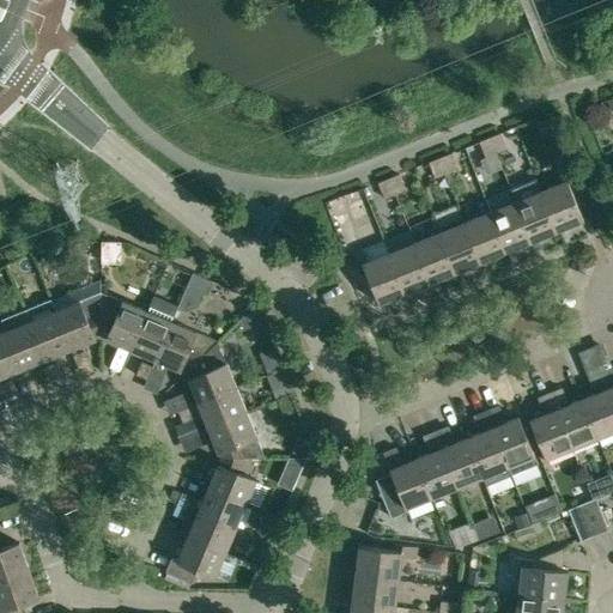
[(468,0),(450,0),(455,10),(469,4),(468,0)]
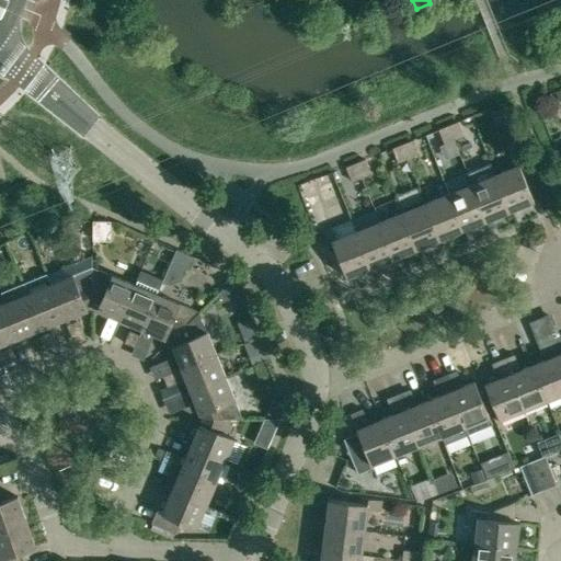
[(457,122),(448,126),(454,140),(464,136),(457,122)]
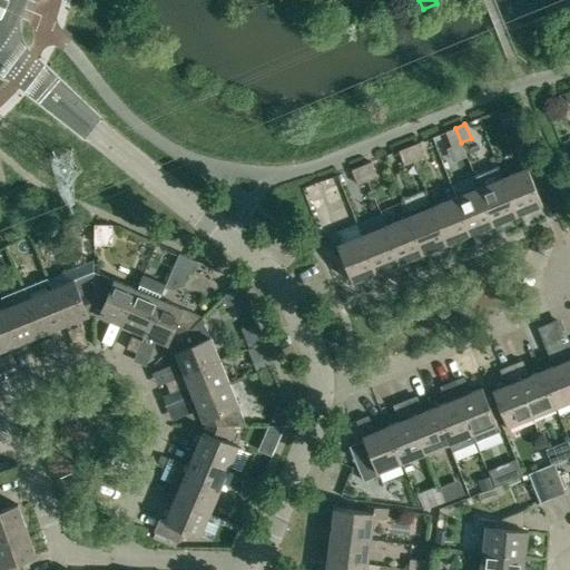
[(452,146),(461,143),(455,128),(445,131),(452,146)]
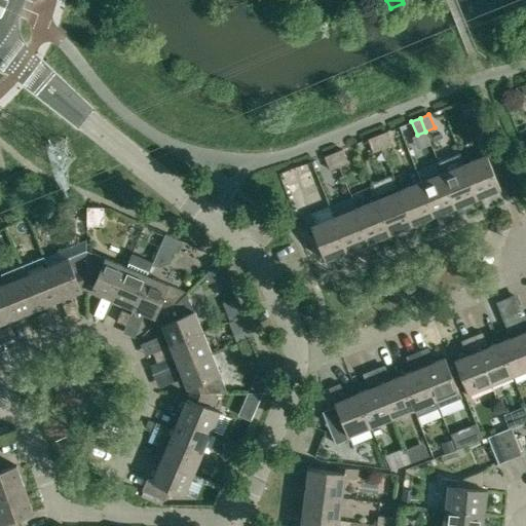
[(385,133),(377,136),(382,149),(391,145),(385,133)]
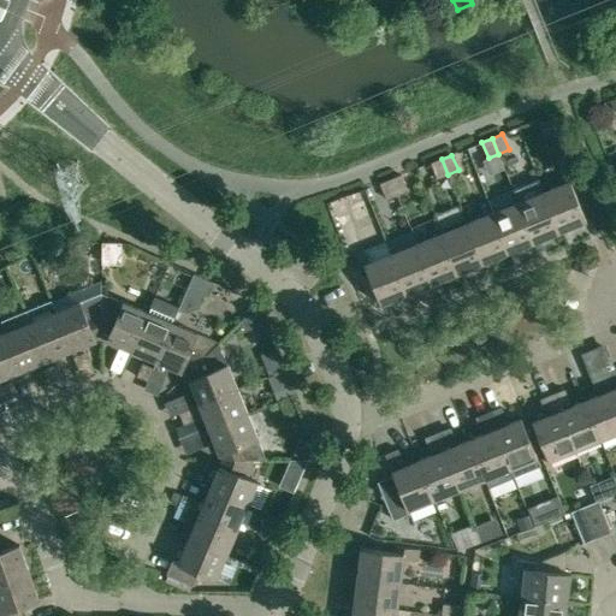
[(448,175),(442,159),(431,164),(437,179),(448,175)]
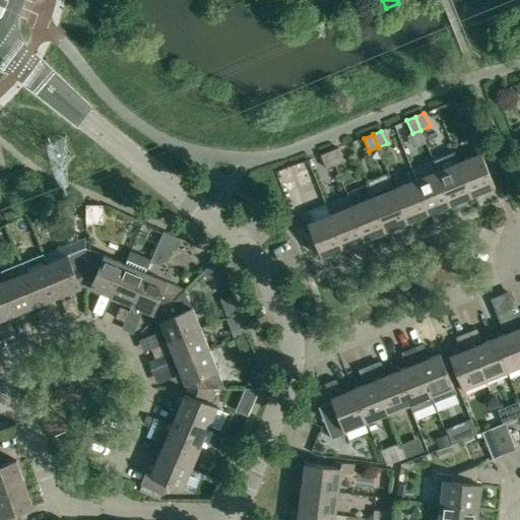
[(459,163),(472,195),(495,187),(485,164),(481,154),(486,152),(482,140),(473,144),(477,155),(459,163)]
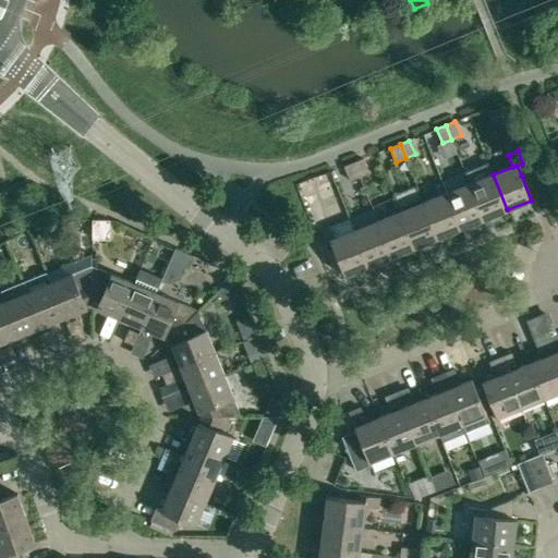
[(353,162),(360,177),(368,173),(363,159),(353,162)]
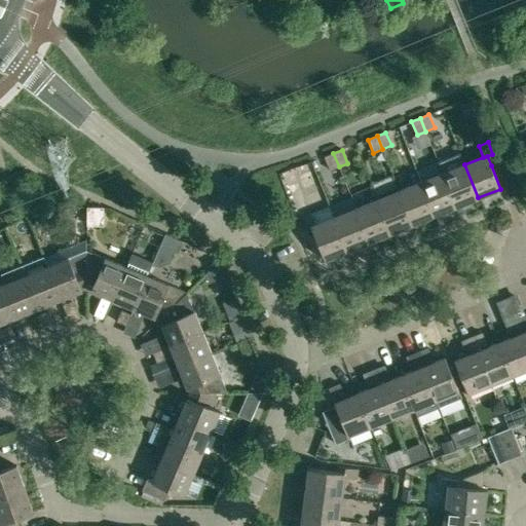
[(325,157),(328,165),(330,171),(339,166),(333,153),(325,157)]
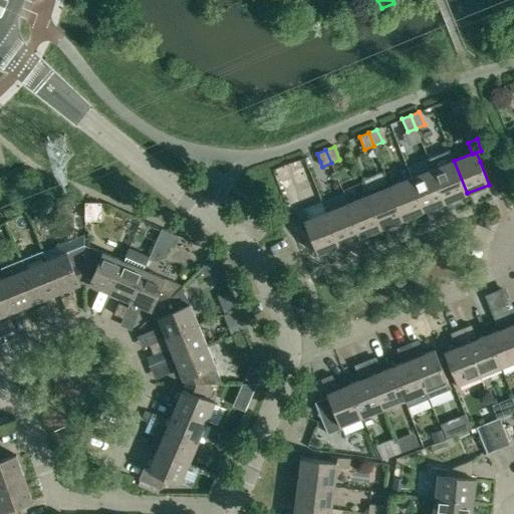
[(433,170),(446,202),(467,193),(454,161),(433,170)]
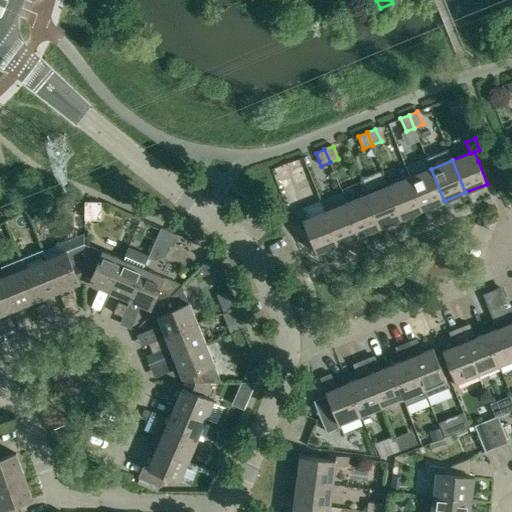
[(410,177),(423,210),(444,201),(431,169),(410,177)]
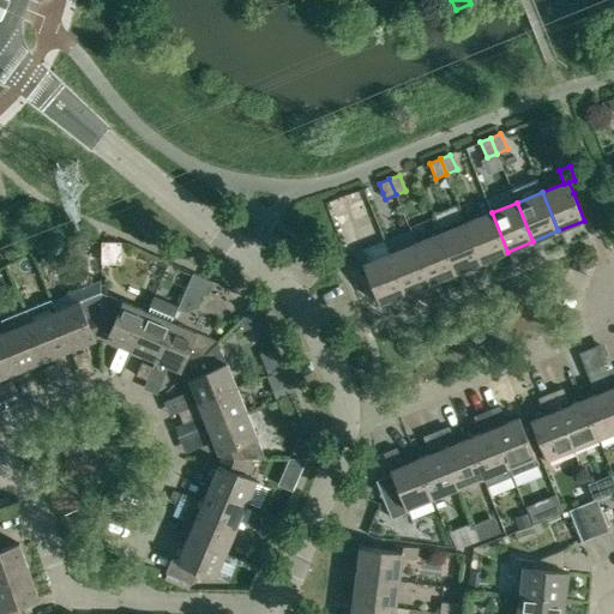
[(467,223),(482,262),(507,252),(492,212),(467,223)]
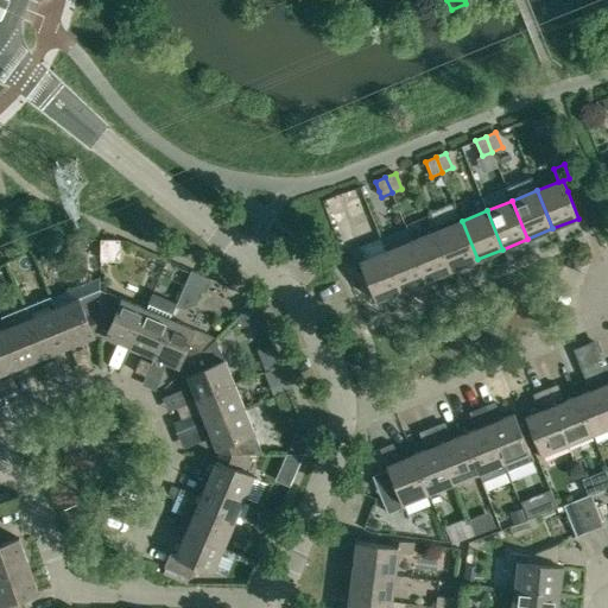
[(436,232),(451,270),(477,259),(462,221),(436,232)]
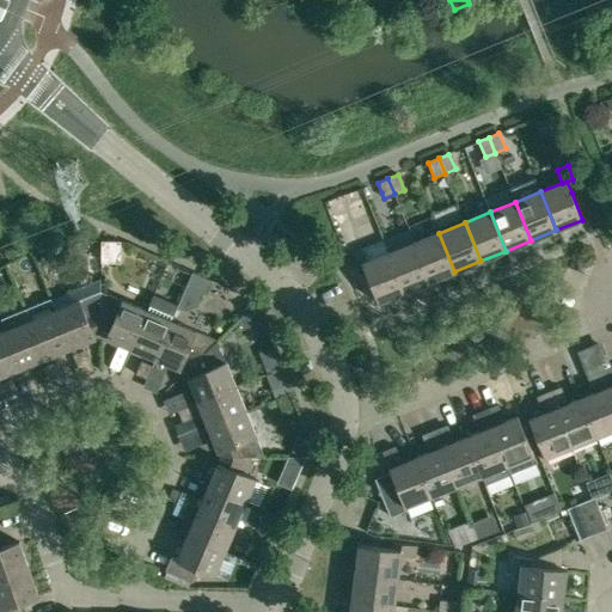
[(414,244),(429,282),(454,271),(439,233),(414,244)]
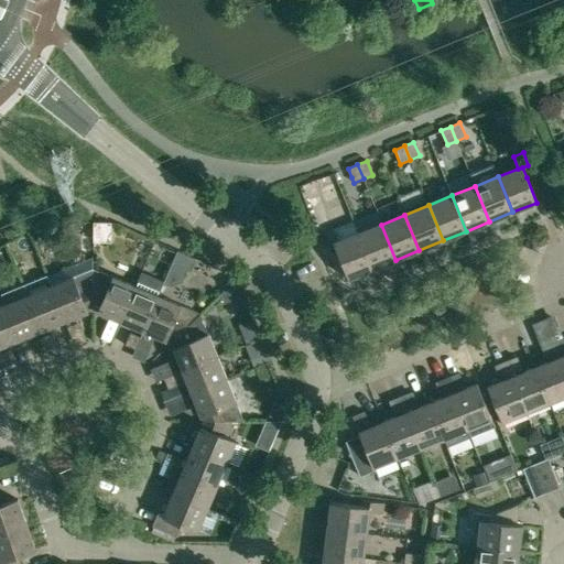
[(94,236),(111,236),(111,223),(94,223),(94,236)]
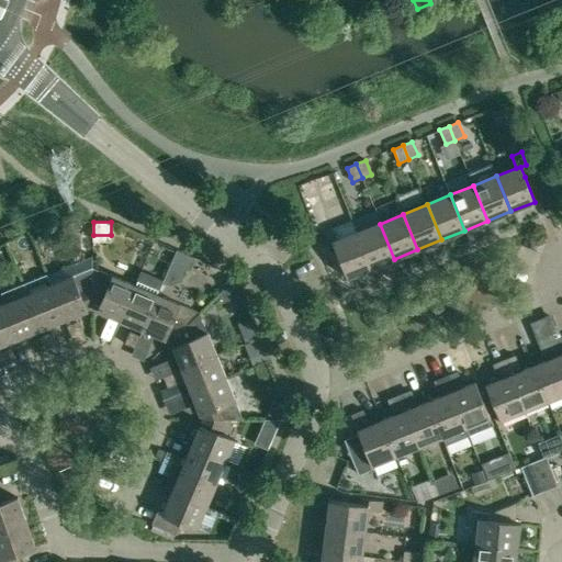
[(380,224),(357,233),(371,269),(394,259),(380,224)]
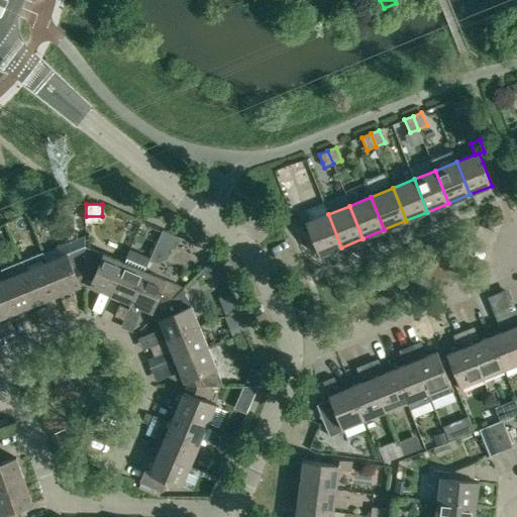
[(341,247),(328,214),(310,221),(306,211),(297,214),(301,225),(307,223),(319,255),(341,247)]
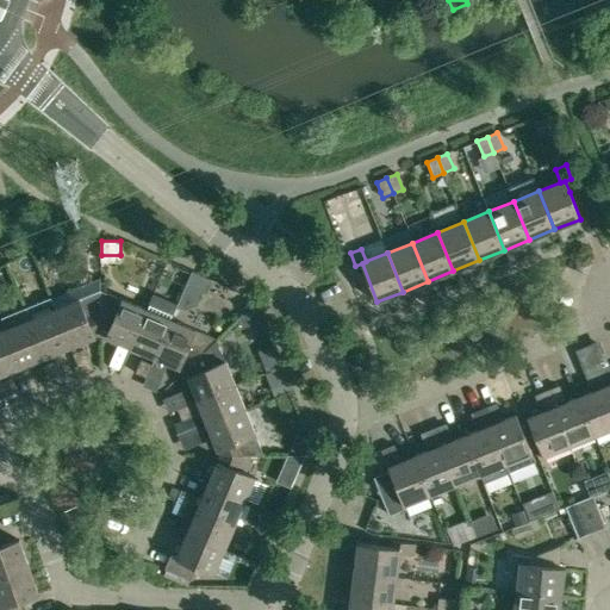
[(179,299),(175,307),(184,311),(195,306),(207,280),(191,273),(179,299)]
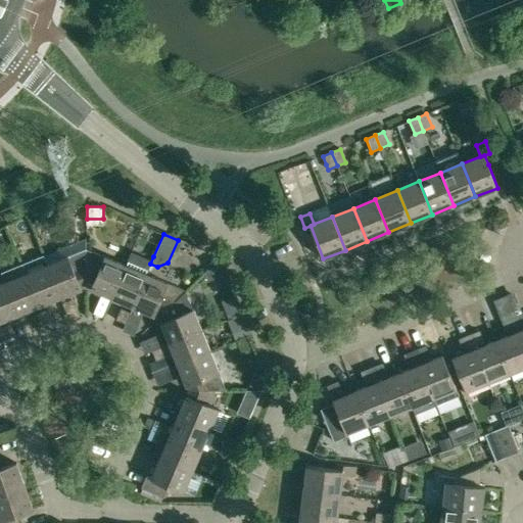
[(81,289),(86,287),(86,249),(47,265),(60,298),(81,289)]
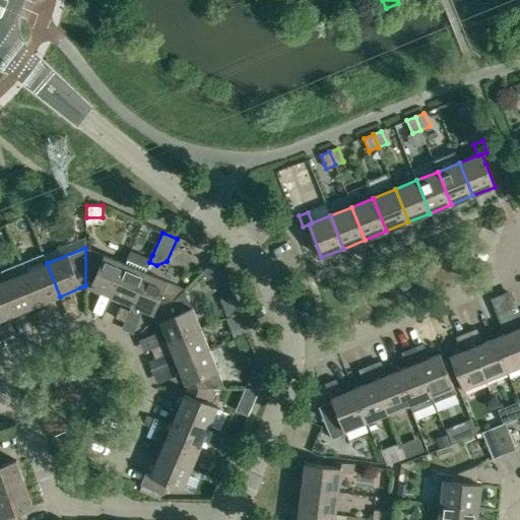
[(90,287),(111,297),(125,264),(85,248),(85,285),(90,287)]
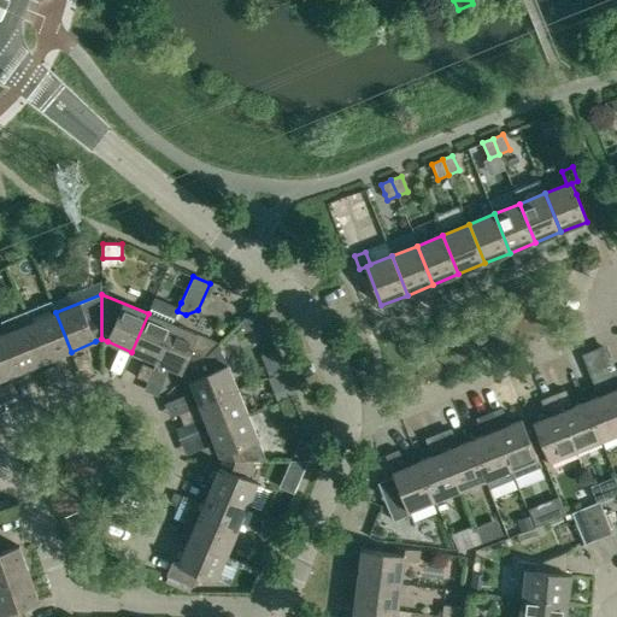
[(46,362),(71,352),(56,312),(52,304),(27,313),(46,362)]
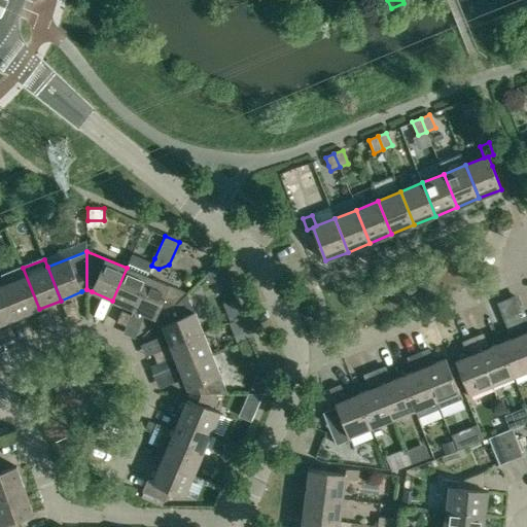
[(212,270),(216,280),(220,289),(232,284),(221,260),(212,270)]
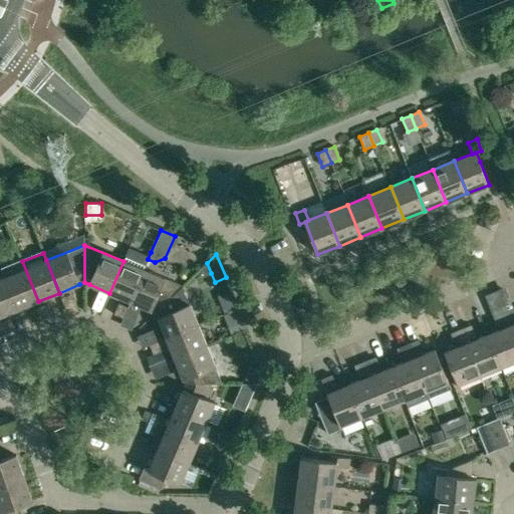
[(2,270),(5,277),(18,309),(38,301),(22,261),(2,270)]
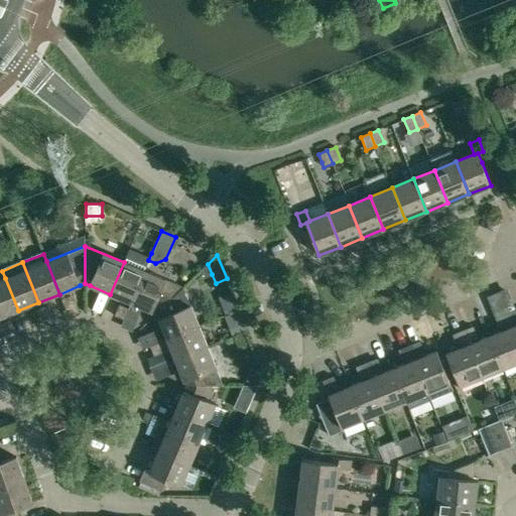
[(110,294),(131,302),(144,270),(124,262),(110,294)]
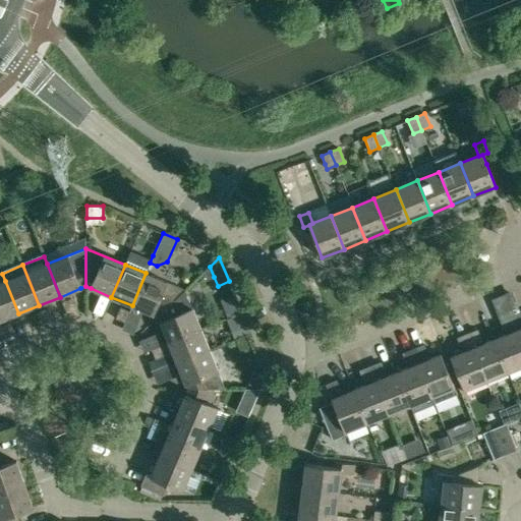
[(166,282),(146,273),(132,305),(153,314),(158,316),(184,291),(183,290),(166,283),(166,282)]
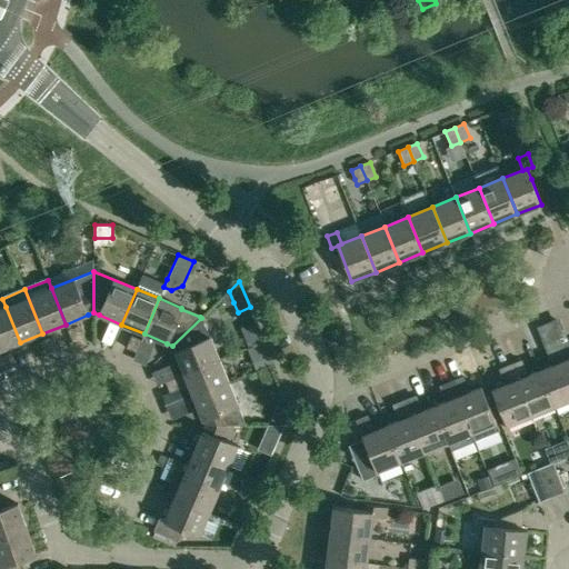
[(6,307),(0,308),(0,350),(20,342),(6,307)]
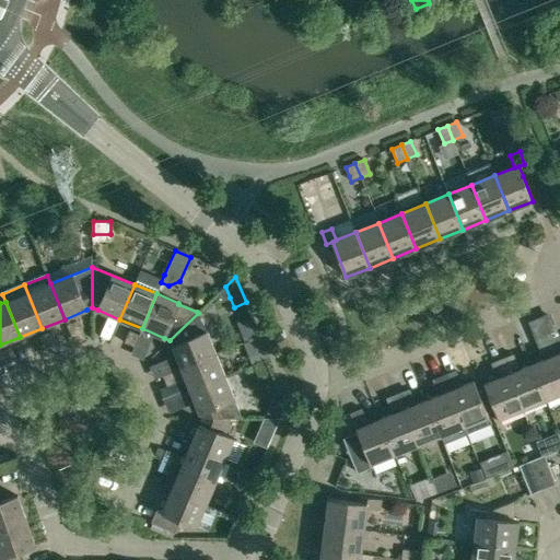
[(172,346),(181,369),(216,354),(207,331),(198,313),(170,340),(172,346)]
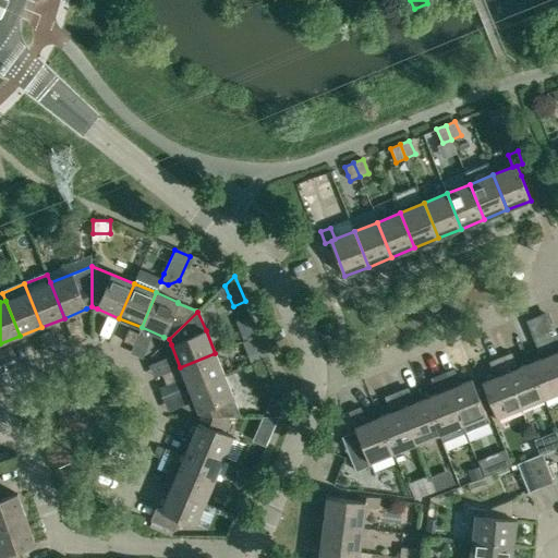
[(55,328),(45,332),(49,344),(59,341),(55,328)]
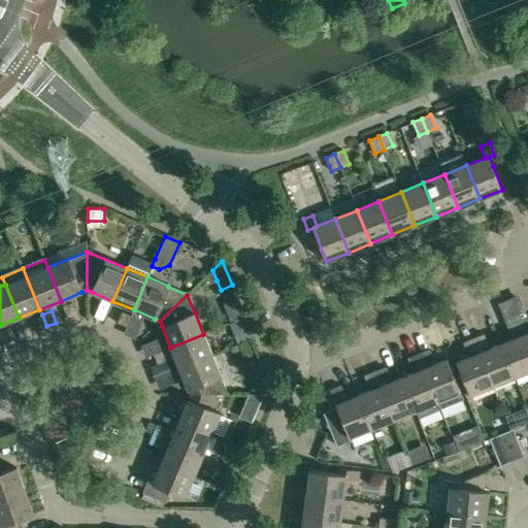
[(117,323),(127,327),(131,316),(122,311),(117,323)]
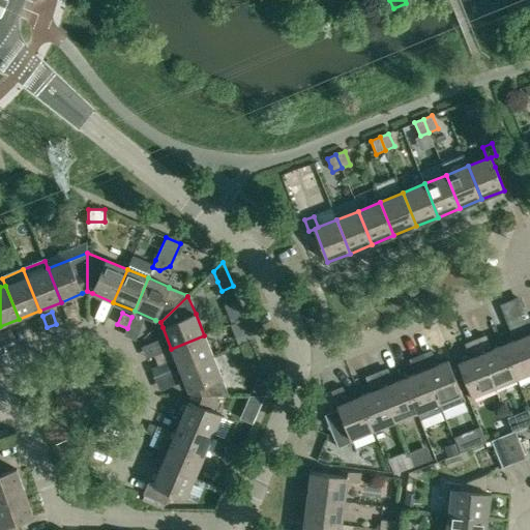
[(37,331),(47,327),(42,316),(33,320),(37,331)]
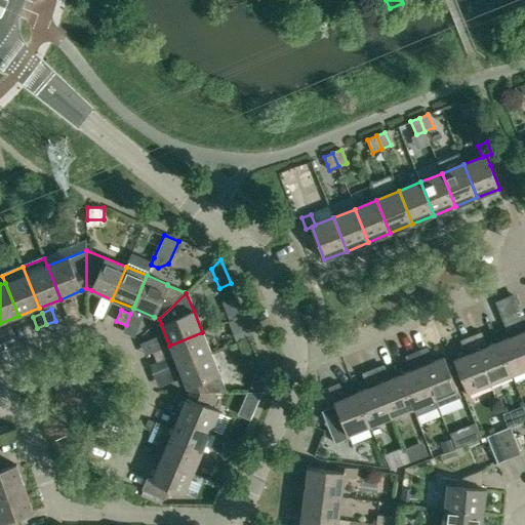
[(130,314),(126,325),(123,332),(134,336),(143,319),(130,314)]
